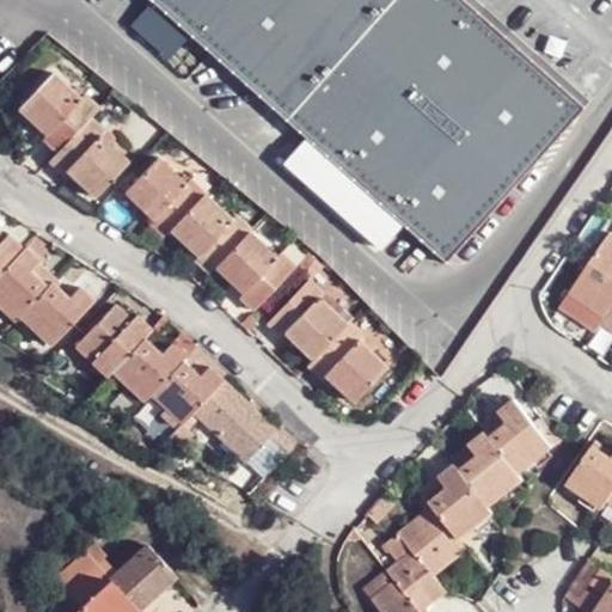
[(548,72),(465,0),(151,0),(447,262),(586,106),(548,72)]
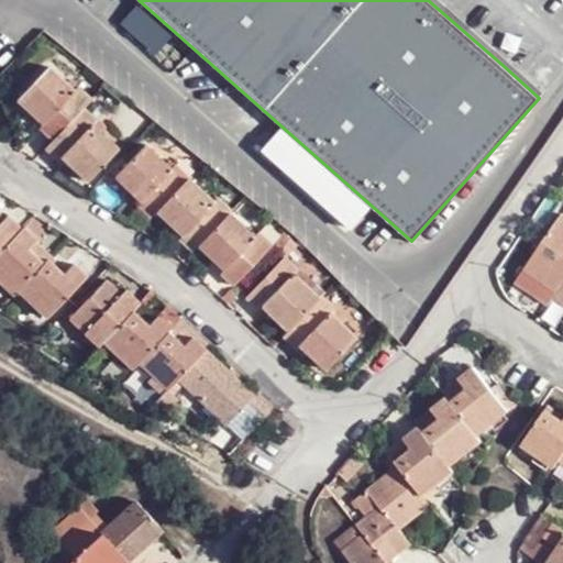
[(52,138),(81,107),(90,97),(78,86),(72,92),(45,67),(18,97),(44,121),(40,125),(52,138)]
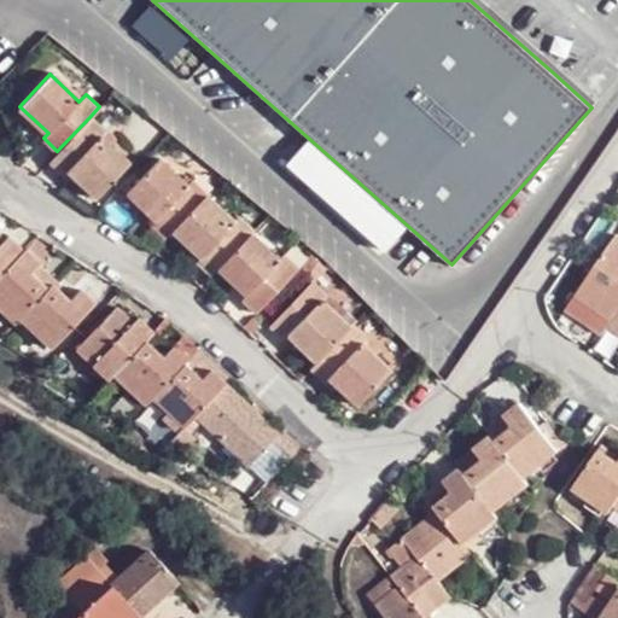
[(103,130),(89,117),(57,151),(48,161),(62,173),(65,168),(94,194),(127,159),(99,134),(103,130)]
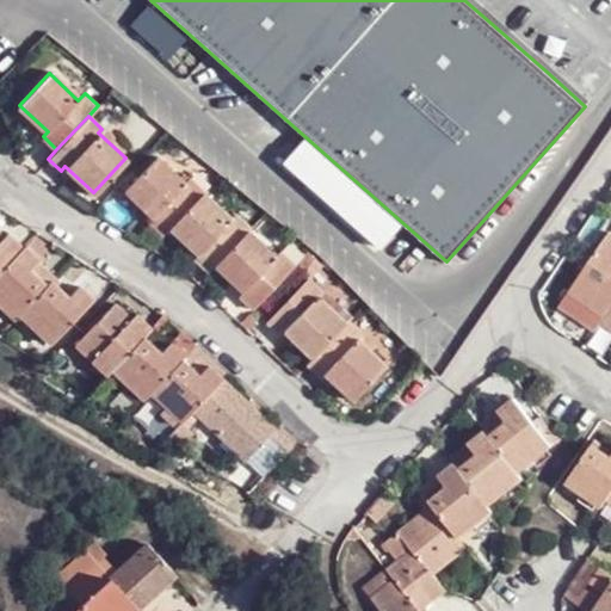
[(160,236),(167,229),(202,192),(189,181),(184,186),(155,158),(122,191),(152,218),(148,223),(160,236)]
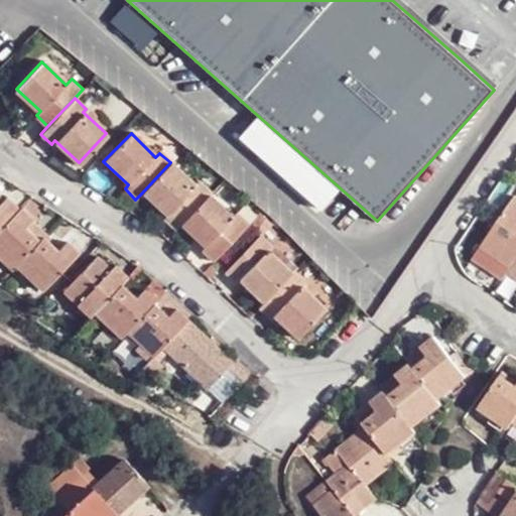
[(181,222),(209,192),(198,181),(195,185),(170,162),(141,194),(165,215),(163,218),(174,229),(181,222)]
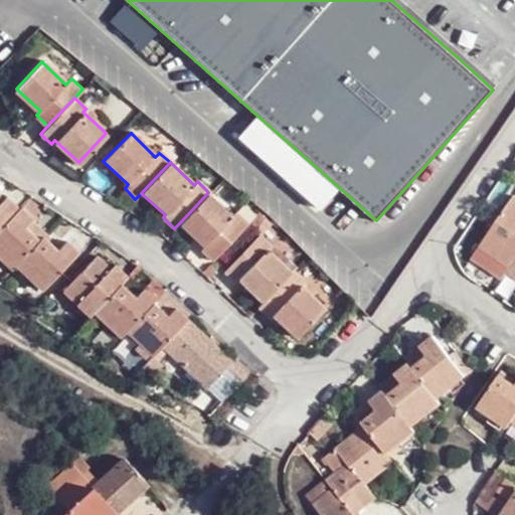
[(233,216),(208,192),(181,221),(205,244),(202,247),(213,260),(246,223),(235,213),(233,216)]
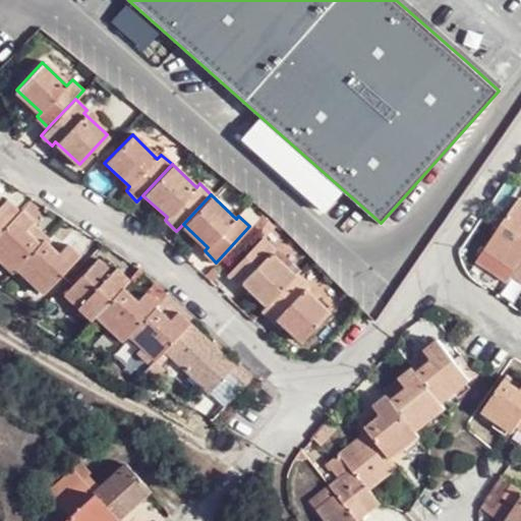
[(0,218),(11,207),(0,195),(0,218)]
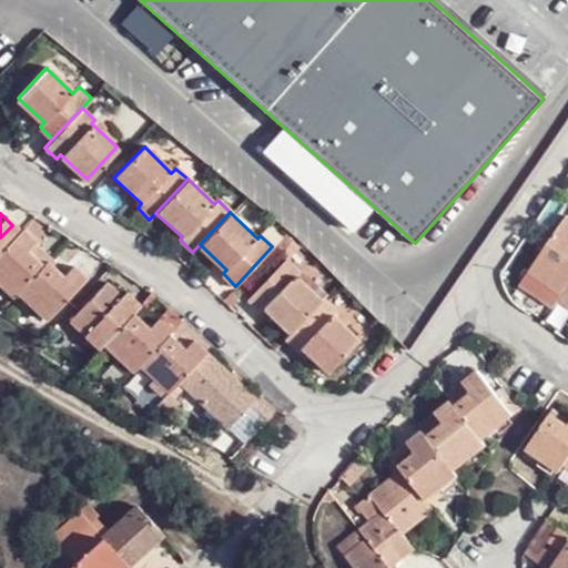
[(566,286),(567,282),(567,213),(526,274),(545,286),(553,276),(566,286)]
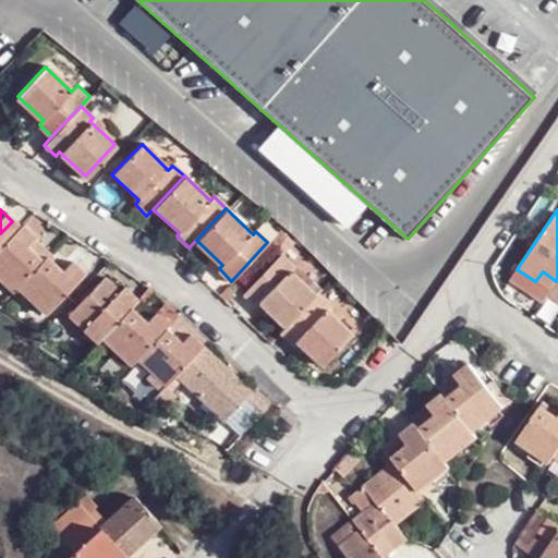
[(8,279),(29,256),(17,243),(26,233),(12,221),(0,233),(0,282),(2,284),(8,279)]
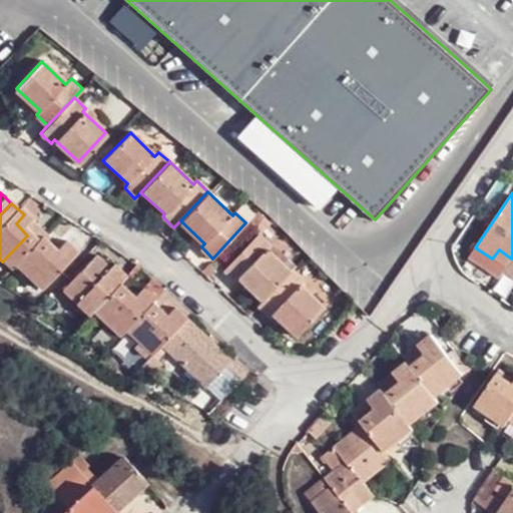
[(32,230),(27,235),(7,257),(32,281),(66,246),(54,234),(46,243),(32,230)]
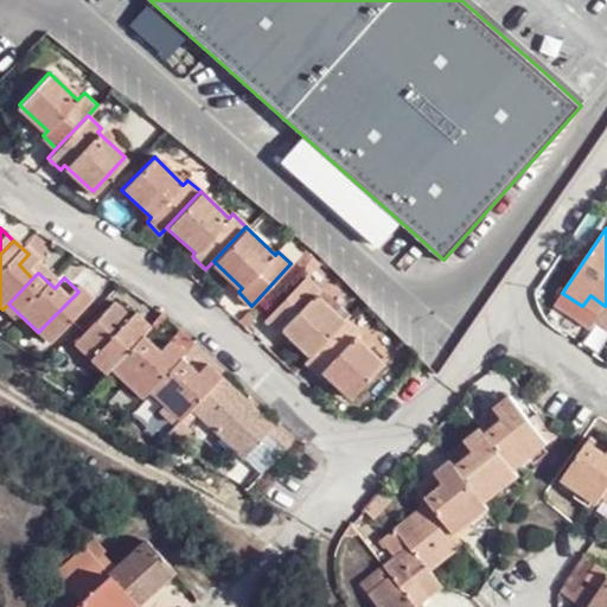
[(313,353),(345,317),(318,292),(321,288),(307,275),(268,318),(281,330),(285,327),(313,353)]
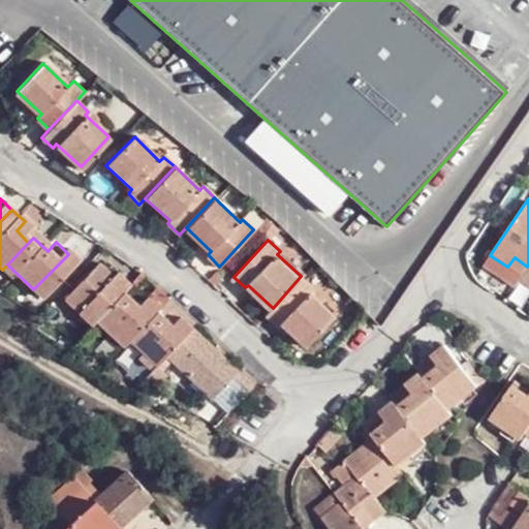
[(86,315),(114,286),(125,275),(111,260),(105,265),(94,254),(56,294),(82,319),(86,315)]
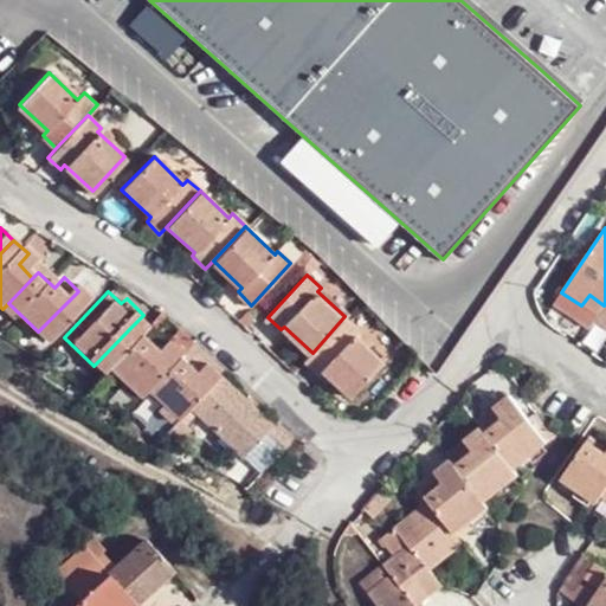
[(360,331),(345,316),(313,353),(301,365),(318,380),(323,374),(349,398),(385,362),(356,335),(360,331)]
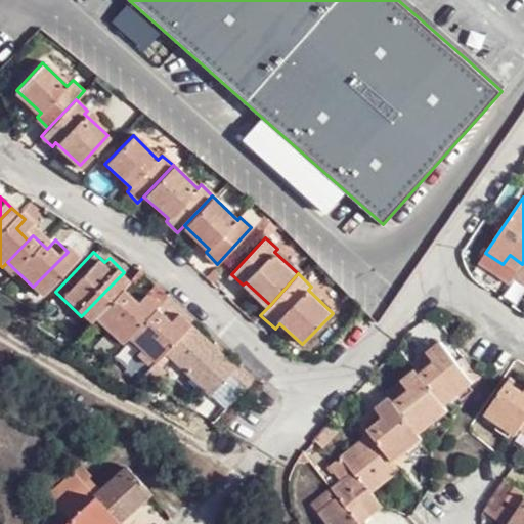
[(110,337),(117,331),(142,303),(146,299),(133,287),(125,297),(113,284),(85,312),(110,337)]
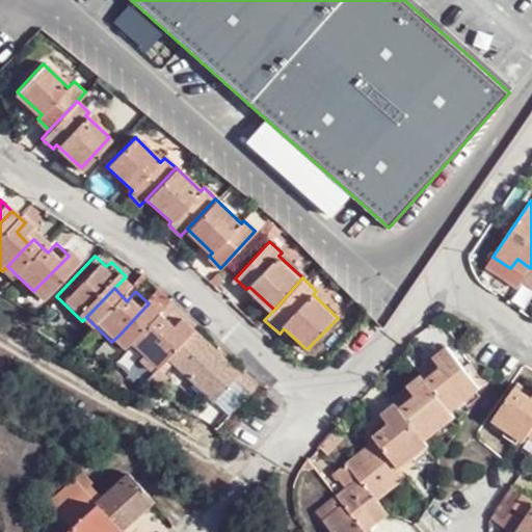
[(156,347),(181,321),(167,309),(158,319),(144,308),(118,336),(144,360),(156,347)]
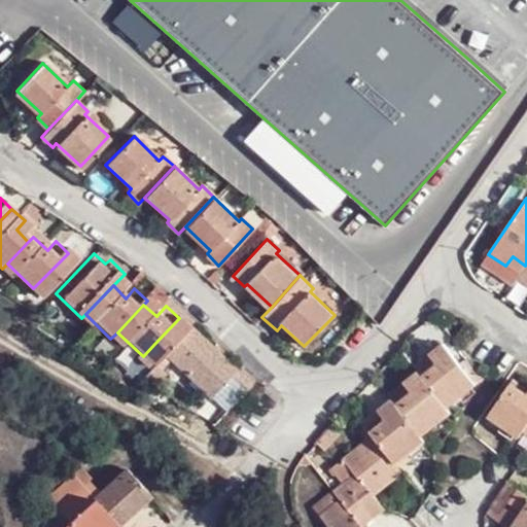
[(224,359),(179,318),(154,344),(200,385),(224,359)]
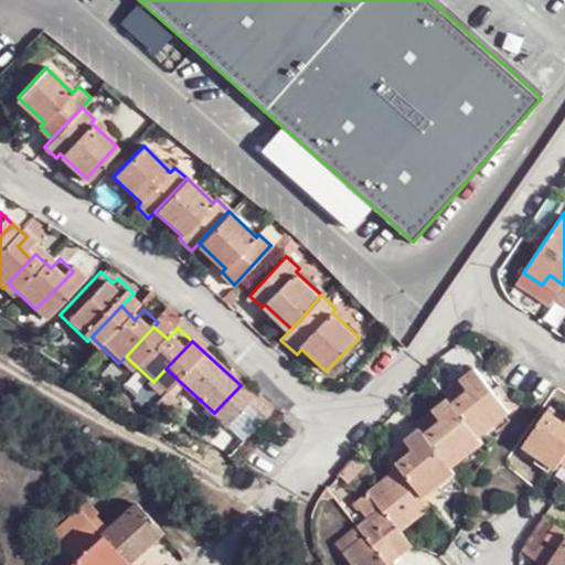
[(451,395),(478,424),(508,398),(472,358),(458,370),(467,381),(451,395)]
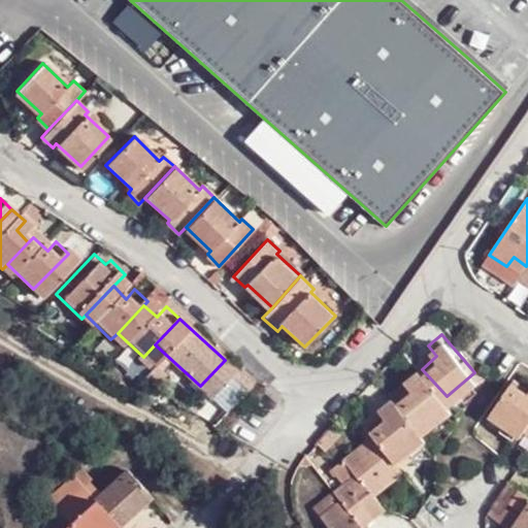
[(453,405),(447,396),(422,369),(420,365),(392,391),(397,397),(425,429),(453,405)]
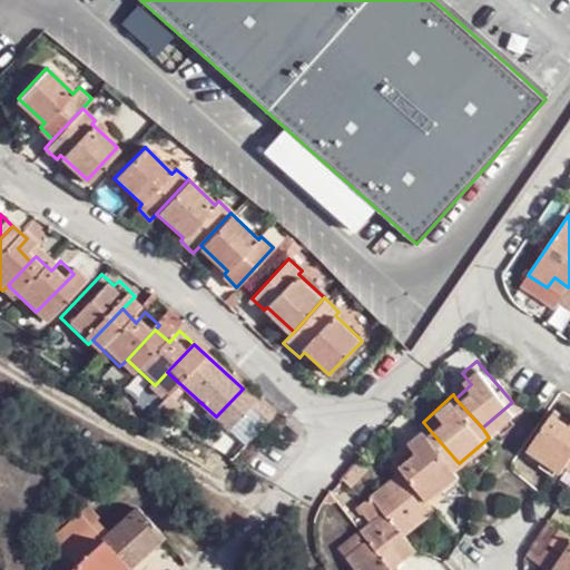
[(567,468),(569,462),(569,424),(554,414),(530,448),(563,472),(567,468)]
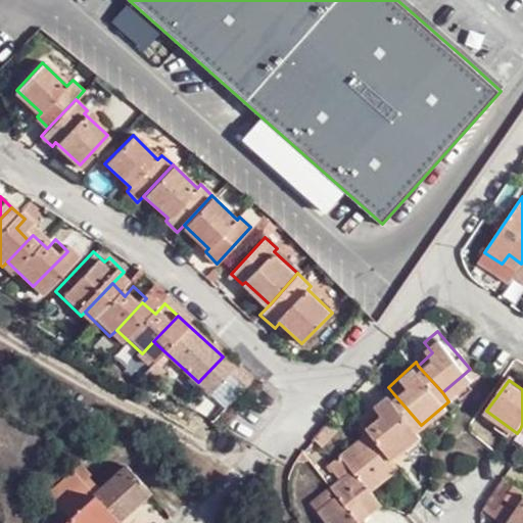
[(421,425),(393,393),(364,420),(399,460),(429,434),(421,425)]
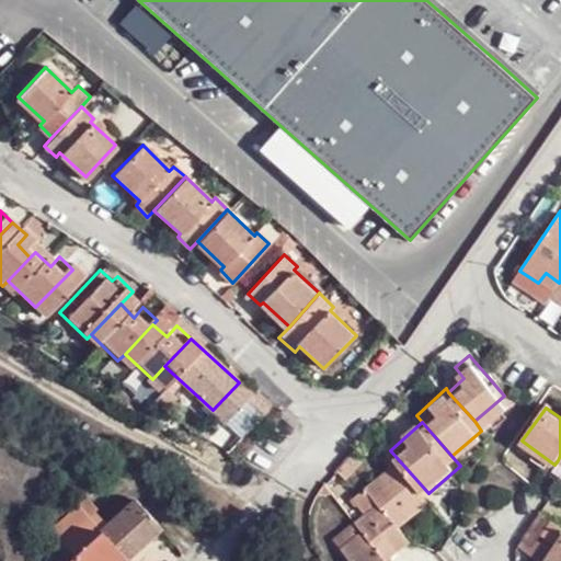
[(442,510),(428,493),(390,450),(386,454),(403,474),(370,504),(380,516),(368,527),(370,530),(385,547),(407,528),(412,536),(442,510)]
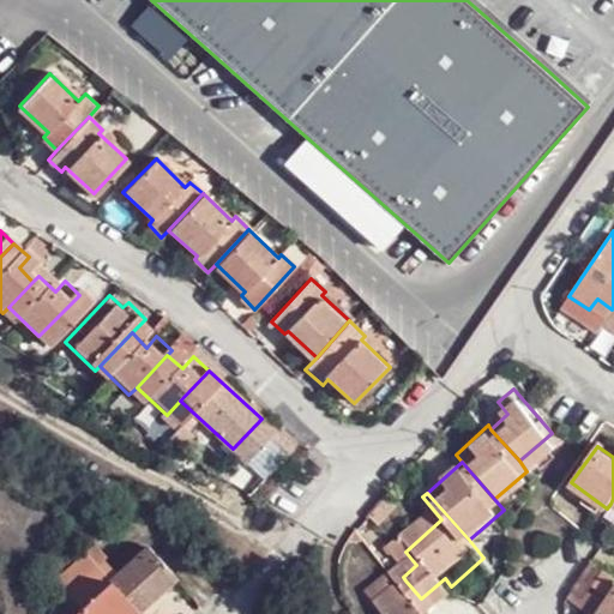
[(54,582),(78,611),(120,572),(116,567),(113,570),(103,560),(106,557),(95,543),(54,582)]
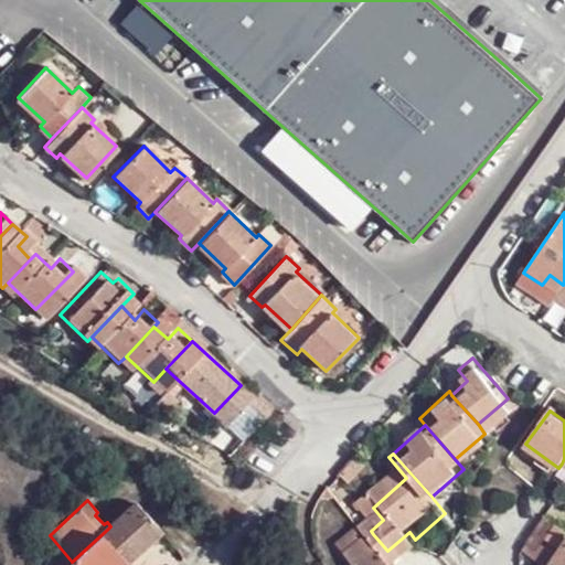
[(124,564),(161,532),(137,503),(110,526),(72,562),(67,564),(124,564)]
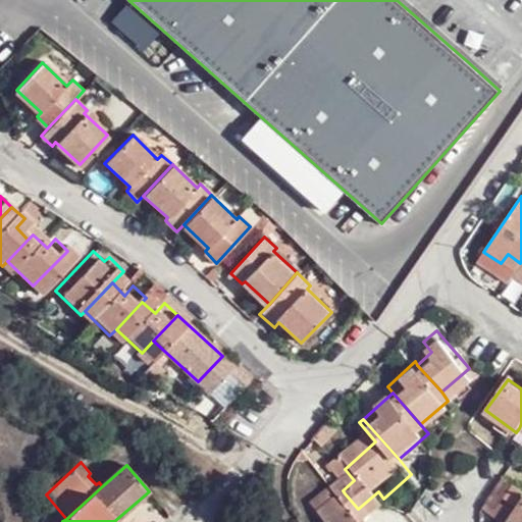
[(521,521),(521,494),(513,489),(505,500),(510,503),(498,520),(500,521),(521,521)]
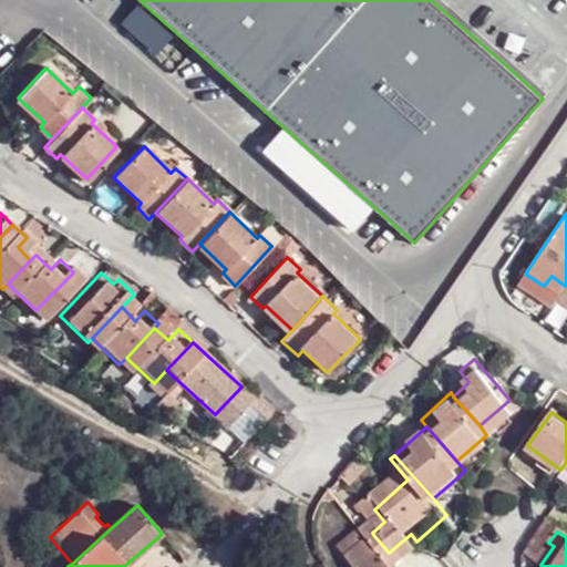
[(374,536),(372,533),(349,555),(351,557),(374,536)]
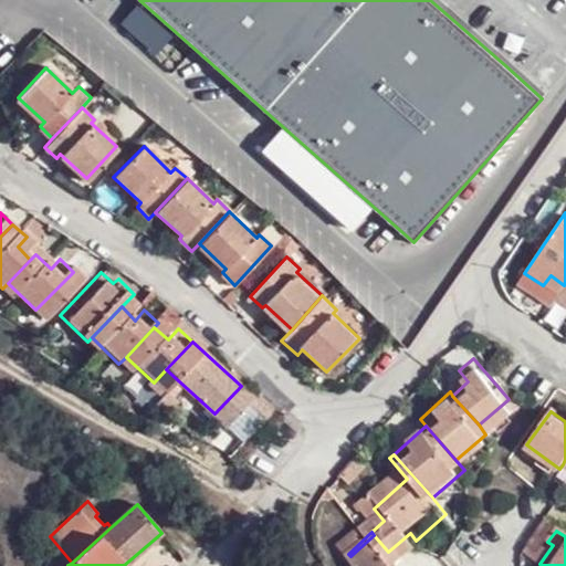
[(412,565),(428,554),(416,541),(410,533),(388,552),(374,535),(350,556),(358,565),(412,565)]
